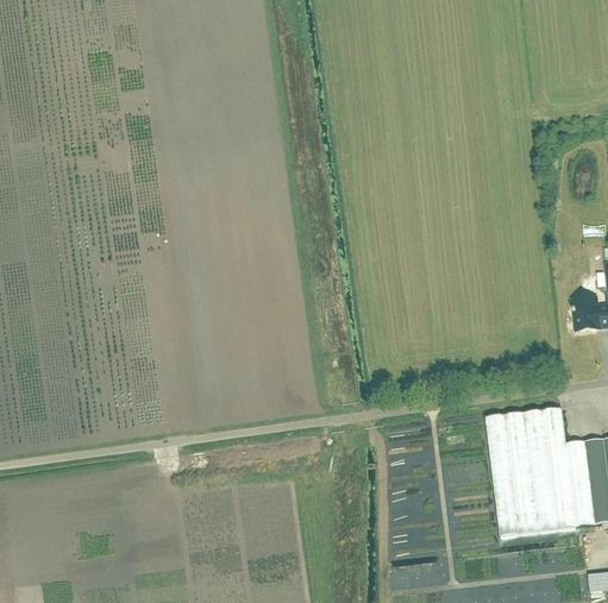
[(607,324),(607,318),(607,302),(596,303),(595,294),(580,295),(571,296),(572,303),(572,307),(571,307),(571,308),(572,308),(575,328),(599,326),(599,325),(607,324)]
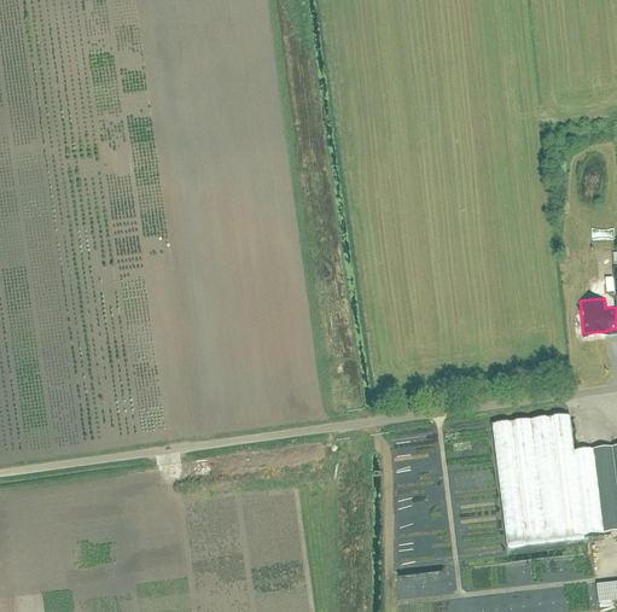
[(569,412),(492,421),(507,541),(583,532),(574,448),(569,412)]
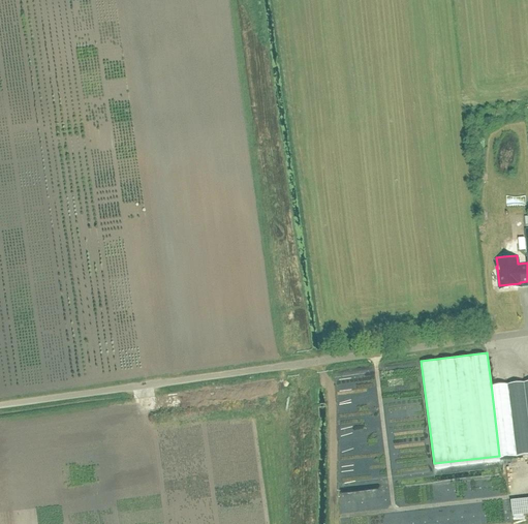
[(527,378),(491,383),(499,456),(527,452),(527,378)]
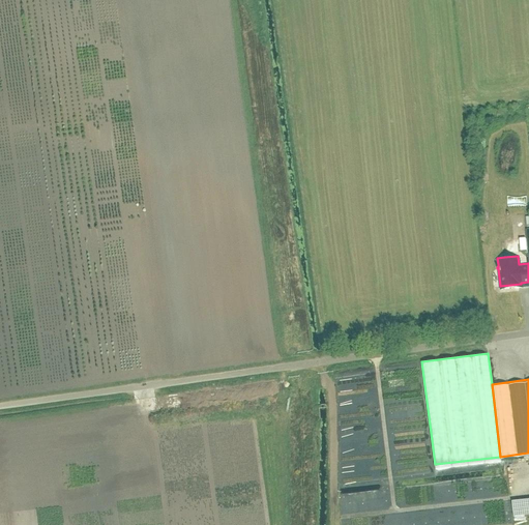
[(154,394),(138,397),(140,409),(156,406),(154,394)]
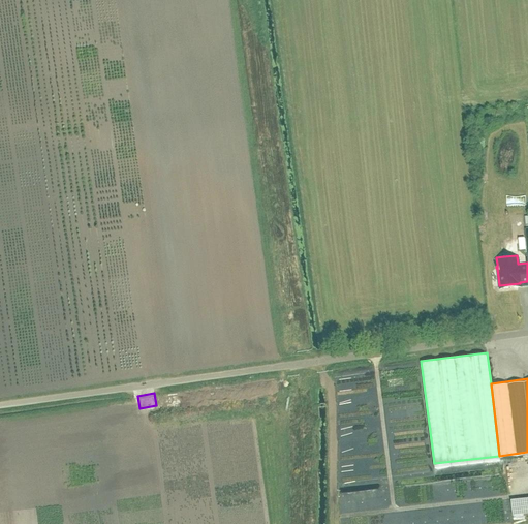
[(353,439),(355,452),(367,451),(365,437),(353,439)]
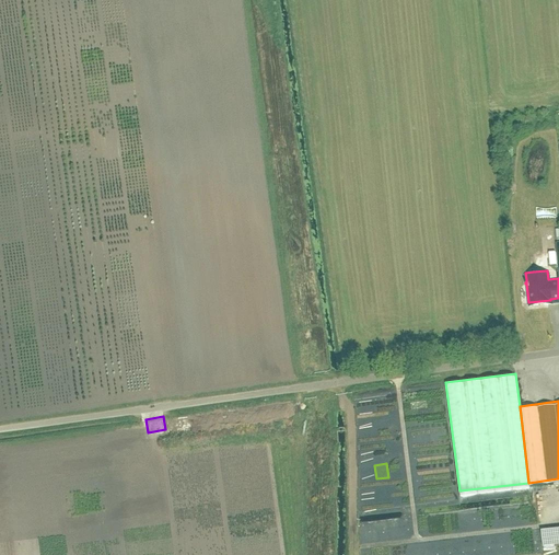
[(362,484),(363,501),(372,501),(371,493),(387,492),(386,482),(362,484)]
